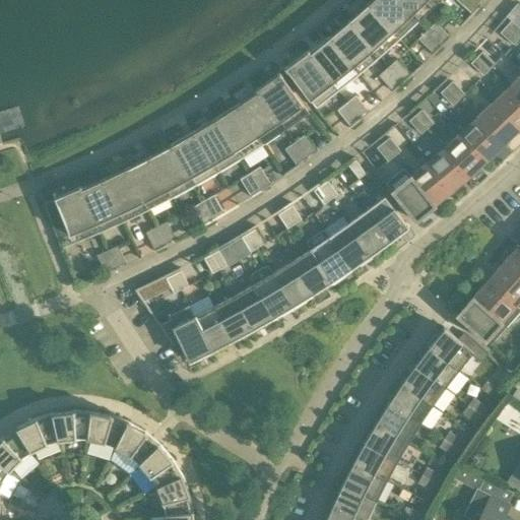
[(419,21),(398,0),(372,0),(368,4),(400,40),(419,21)]
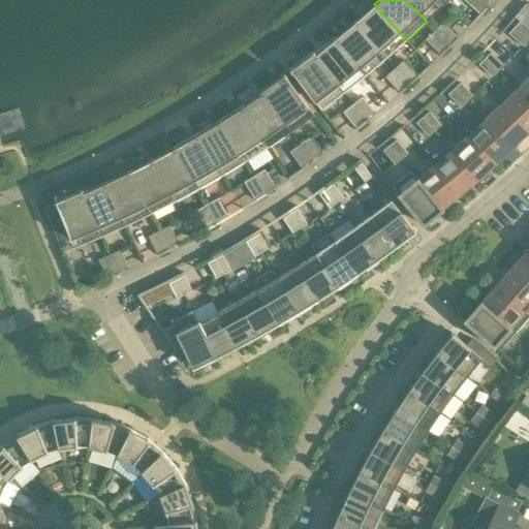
[(443,0),(405,0),(427,22),(446,3),(443,0)]
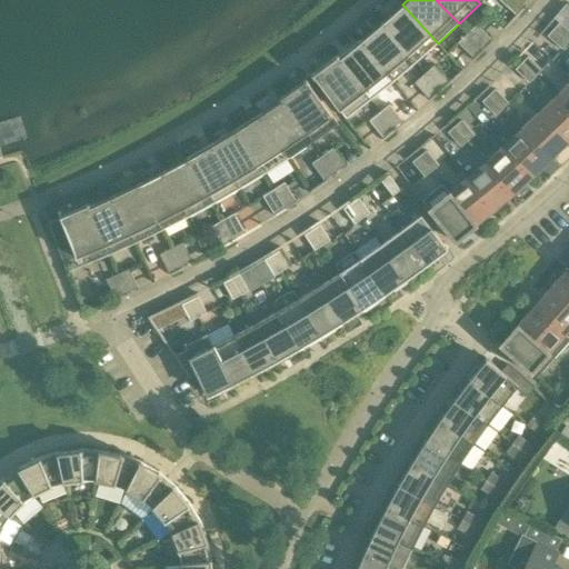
[(523,5),(518,0),(499,0),(500,0),(516,15),(523,5)]
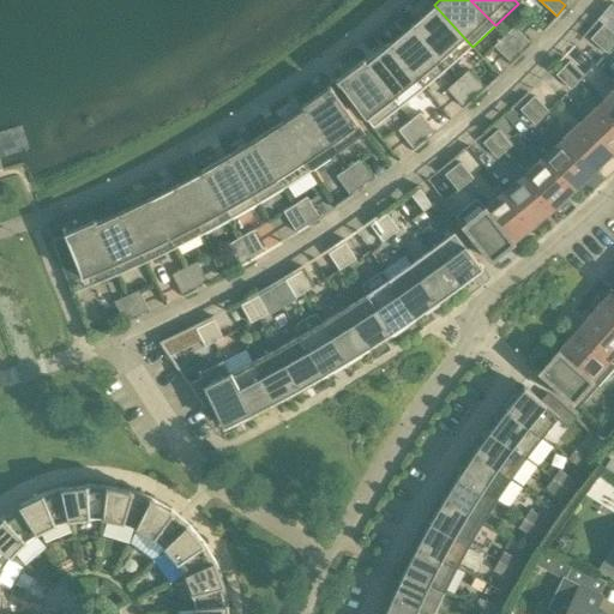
[(434,5),(411,25),(449,67),(473,47),(434,5)]
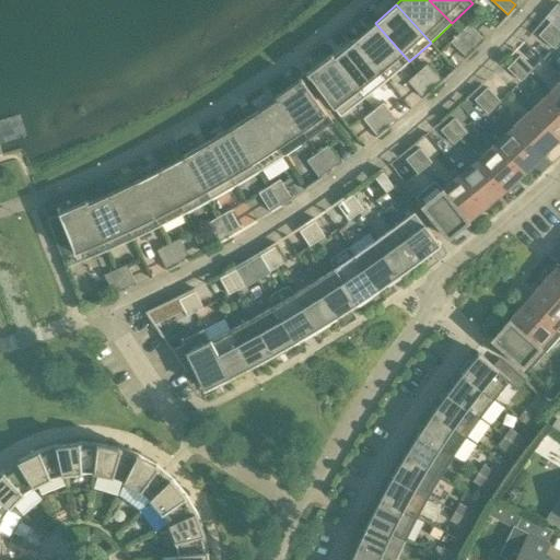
[(545,28),(559,42),(559,39),(559,30),(550,22),(545,28)]
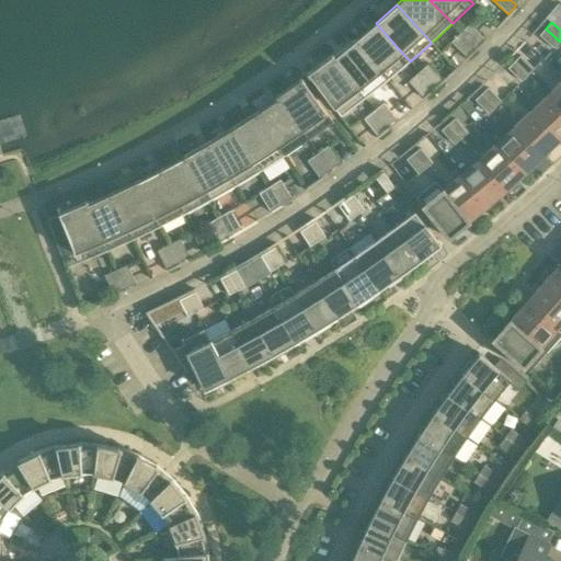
[(376,23),(355,41),(388,80),(410,61),(376,23)]
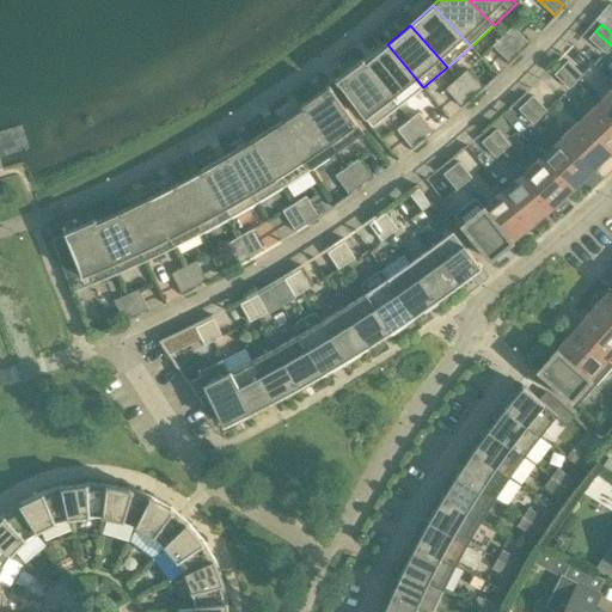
[(503,36),(519,51),(528,42),(513,26),(503,36)]
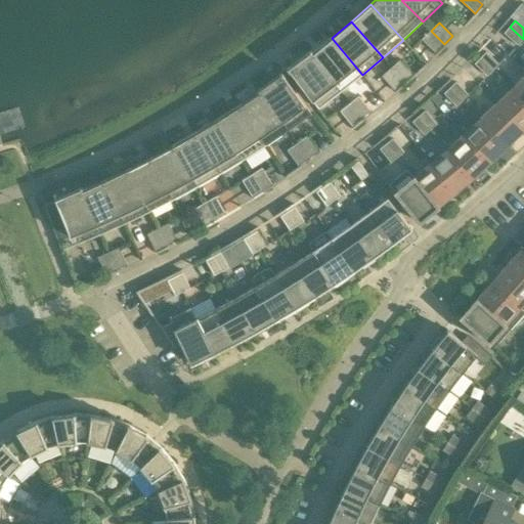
[(523,39),(510,27),(505,33),(518,45),(523,39)]
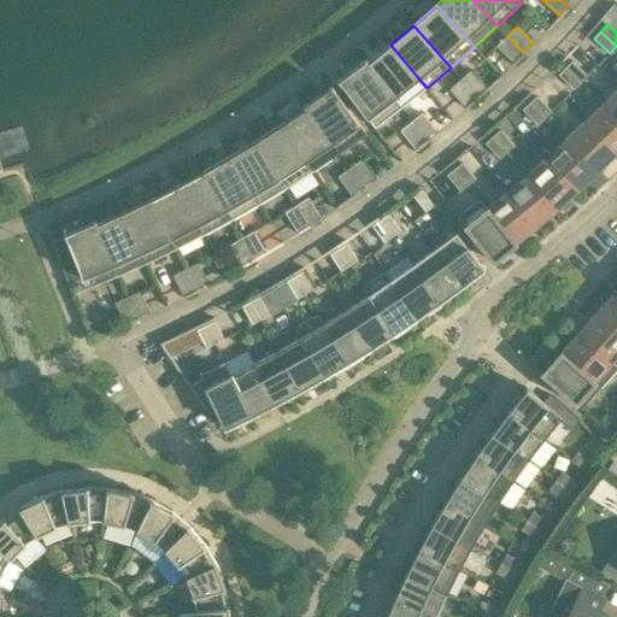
[(523,52),(507,36),(497,46),(513,62),(523,52)]
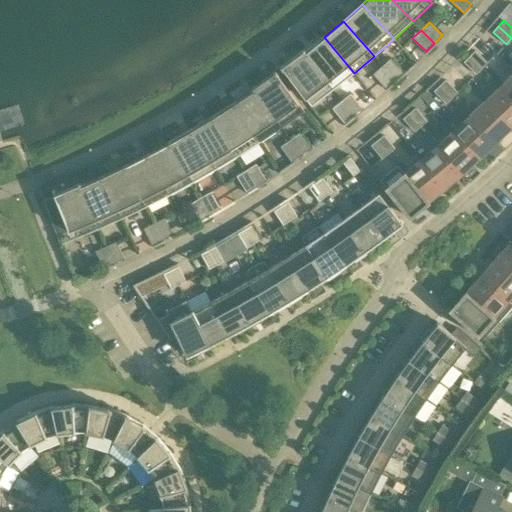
[(324,37),(306,51),(304,53),(333,90),(354,73),(324,37)]
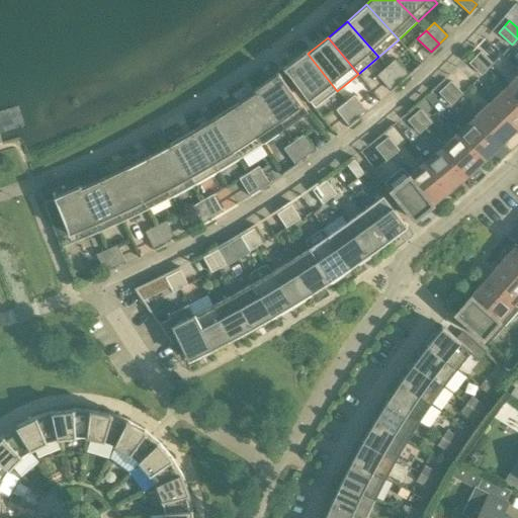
[(308,54),(310,52),(308,51),(284,68),(286,70),(287,70),(315,108),(337,91),(308,54)]
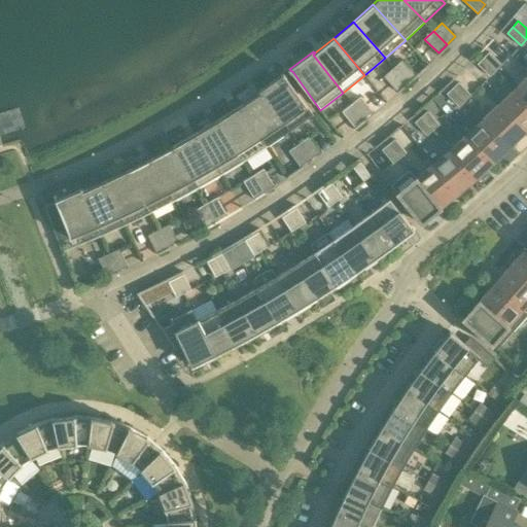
[(483,58),(496,70),(501,65),(489,53),(483,58)]
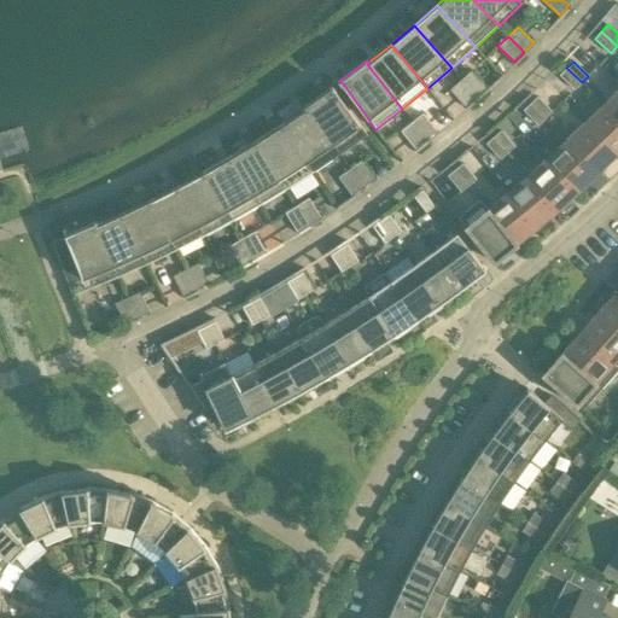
[(582,82),(566,68),(560,75),(575,89),(582,82)]
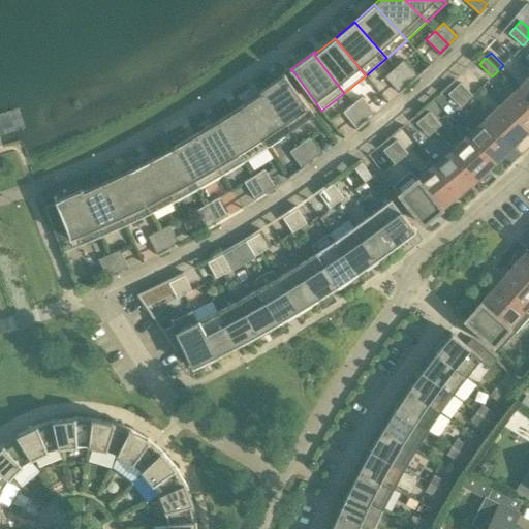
[(395,69),(407,83),(416,75),(404,61),(395,69)]
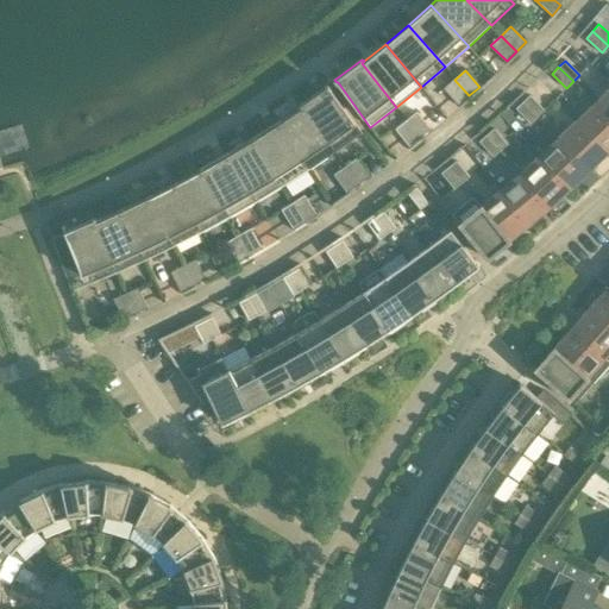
[(469,95),(454,80),(444,88),(459,105),(469,95)]
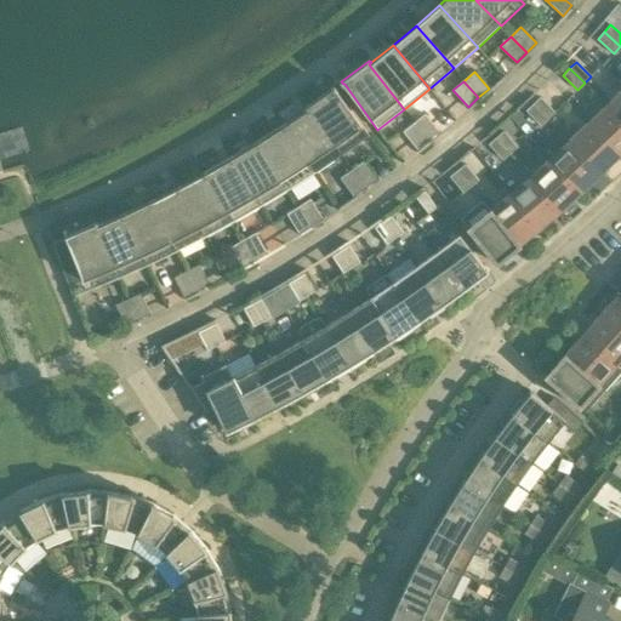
[(309,108),(342,155),(369,136),(336,90),(335,86),(306,106),(308,108),(309,108)]
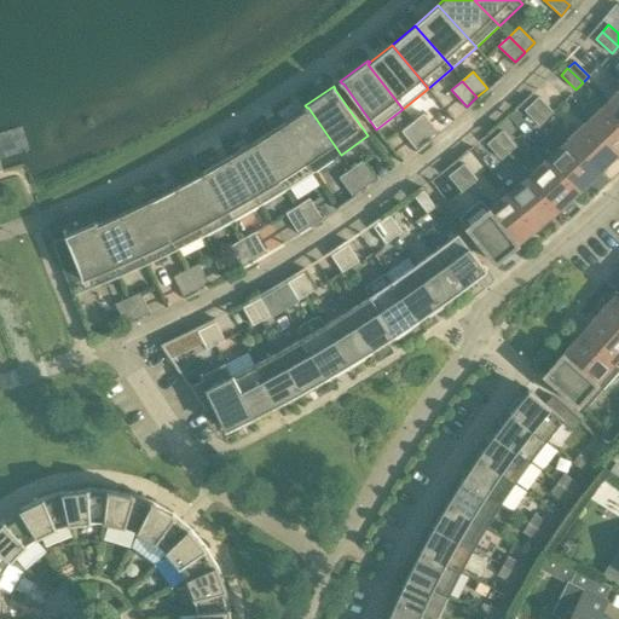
[(618,88),(605,104),(618,117),(618,88)]
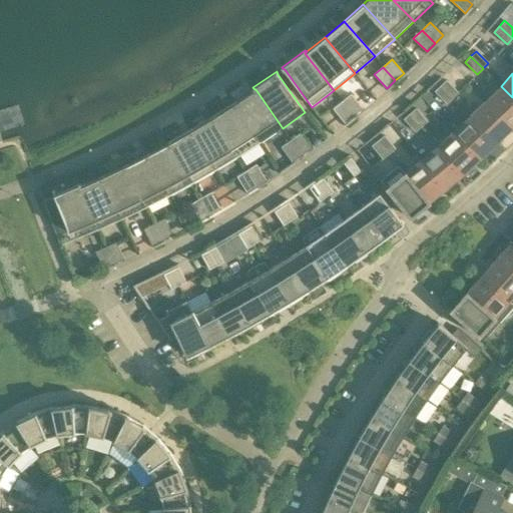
[(447,80),(441,85),(453,98),(459,92),(447,80)]
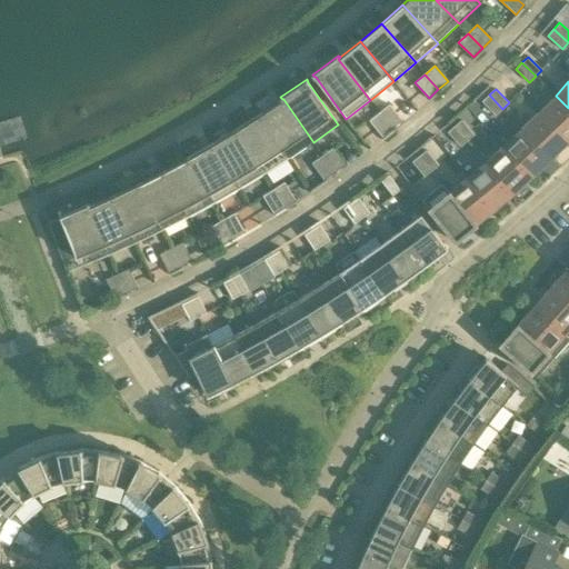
[(502,109),(489,95),(482,101),(496,115),(502,109)]
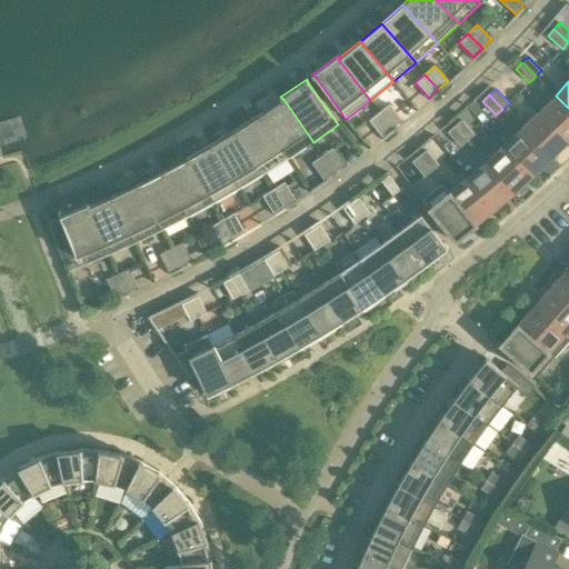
[(568,108),(556,96),(539,112),(567,142),(568,140),(568,108)]
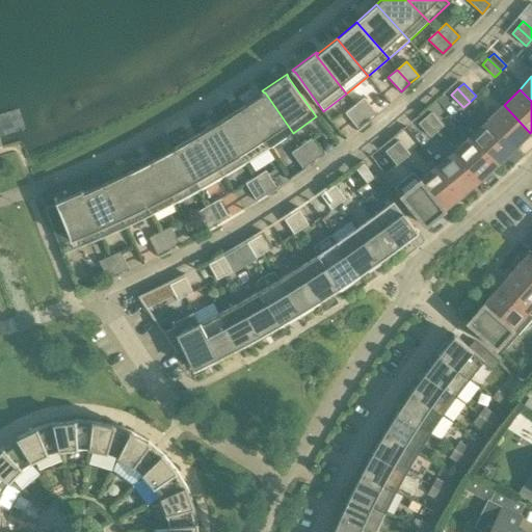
[(265,92),(264,92),(243,107),(270,148),(293,133),(265,92)]
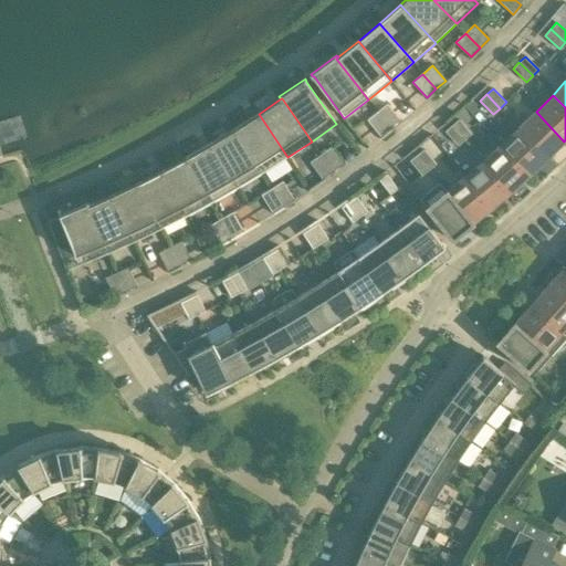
[(387,104),(377,112),(390,128),(400,119),(387,104)]
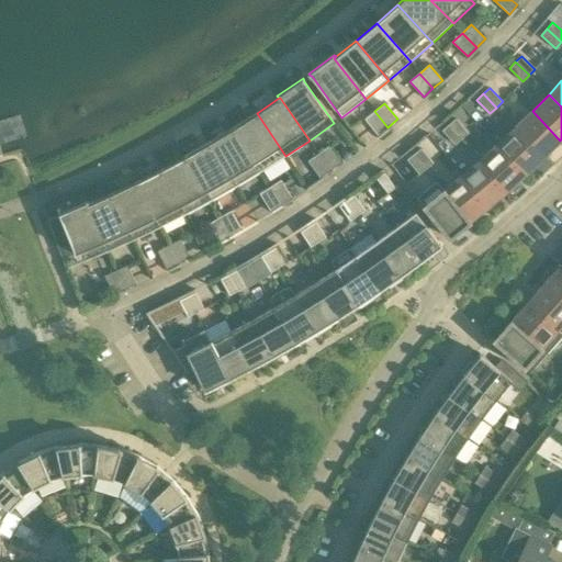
[(388,127),(374,111),(364,119),(378,135),(388,127)]
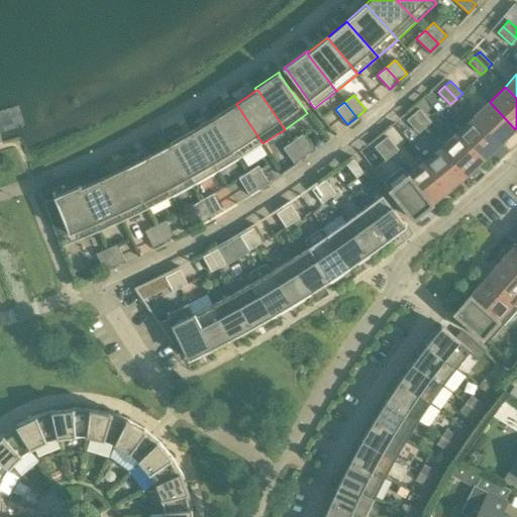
[(490,102),(474,117),(499,144),(515,129),(490,102)]
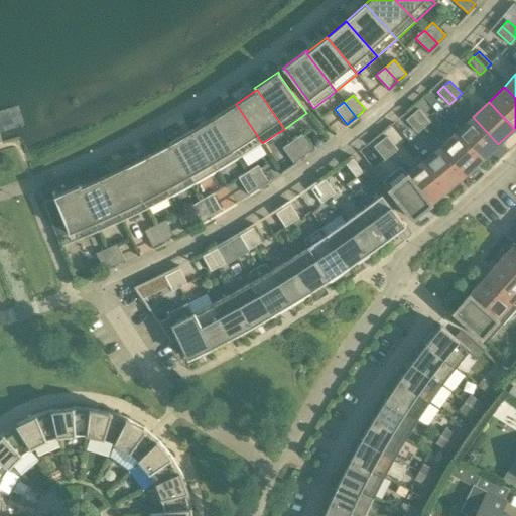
[(236,104),(215,117),(240,157),(262,143),(236,104)]
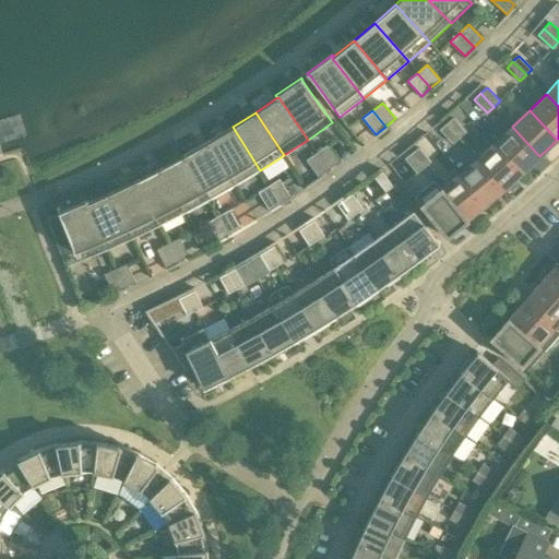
[(447,123),(459,138),(466,132),(453,118),(447,123)]
